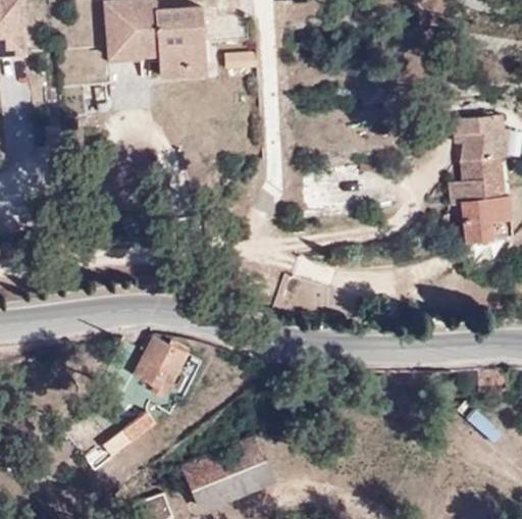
[(22,0),(0,0),(0,56),(27,55),(22,0)]
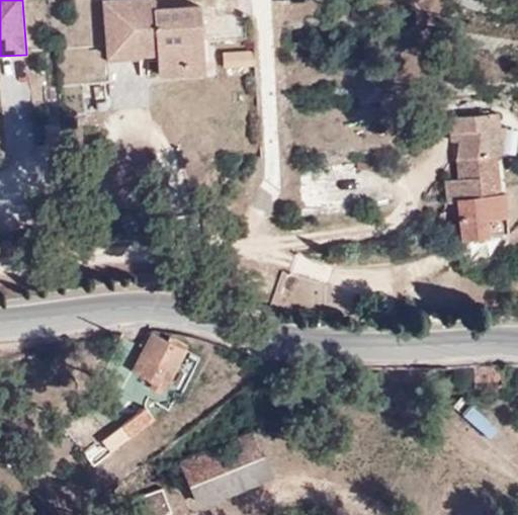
[(154,0),(145,0),(103,3),(105,61),(158,58),(160,79),(207,76),(203,7),(155,9),(154,0)]
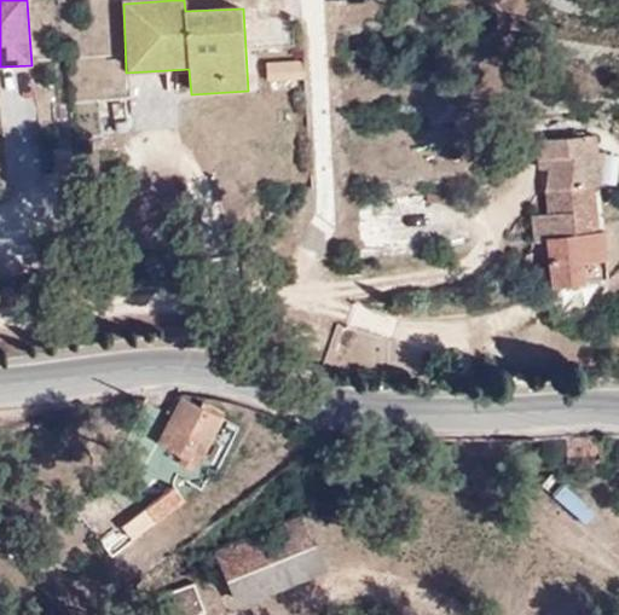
[(293,19),(244,23),(246,48),(294,46),(293,19)]
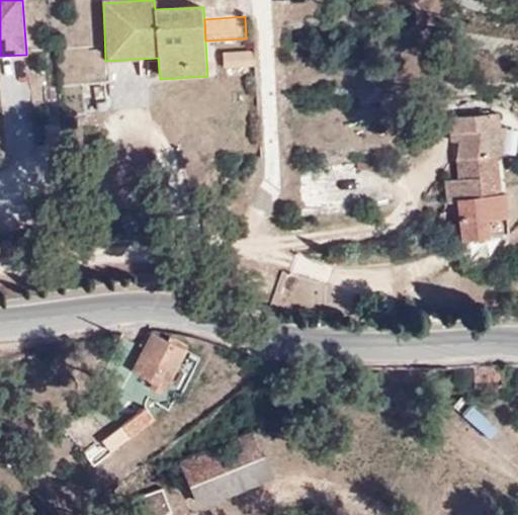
[(462,118),(447,121),(451,145),(458,145),(455,163),(457,177),(443,182),(446,205),(456,205),(462,259),(488,258),(487,239),(509,237),(507,194),(502,194),(498,160),(505,160),(508,130),(501,130),(501,119),(502,119),(502,115),(462,114),(462,118)]
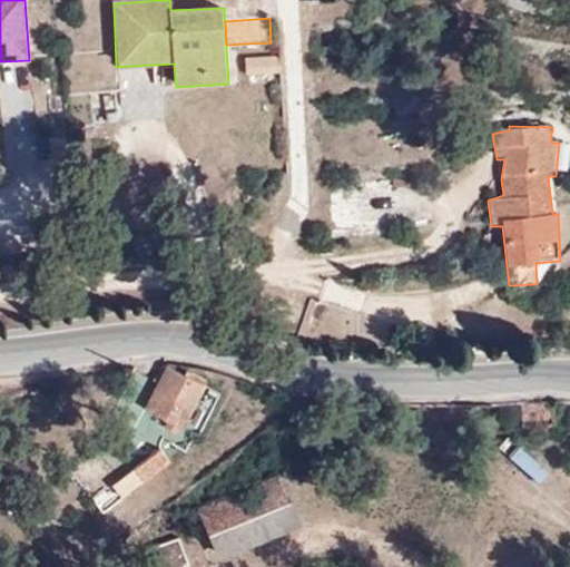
[(322,146),(306,146),(307,164),(322,164),(322,146)]
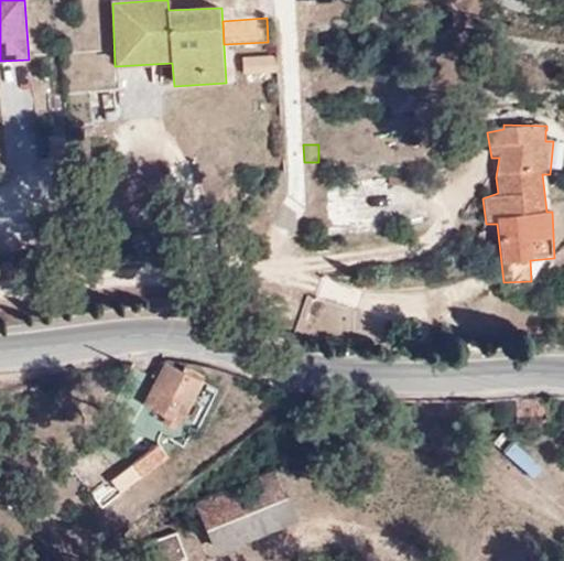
[(202,387),(166,369),(147,410),(181,428),(202,387)]
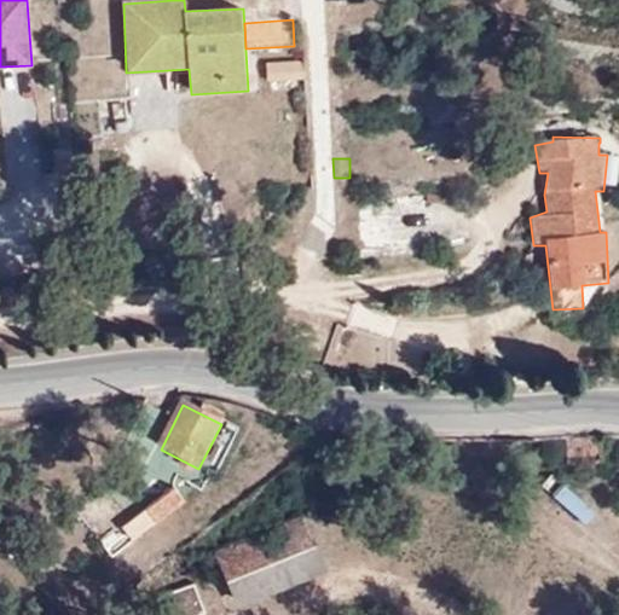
[(152,522),(183,504),(173,487),(142,505),(152,522)]
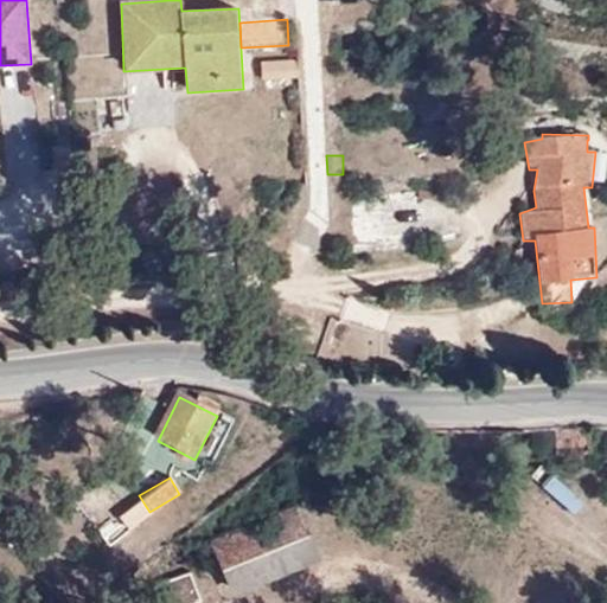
[(306,505),(311,534),(339,531),(336,501),(306,505)]
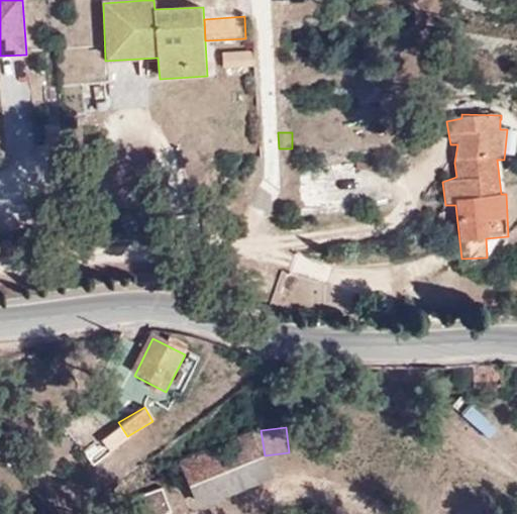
[(253,439),(183,467),(186,475),(175,480),(180,492),(190,488),(200,507),(272,479),(253,439)]
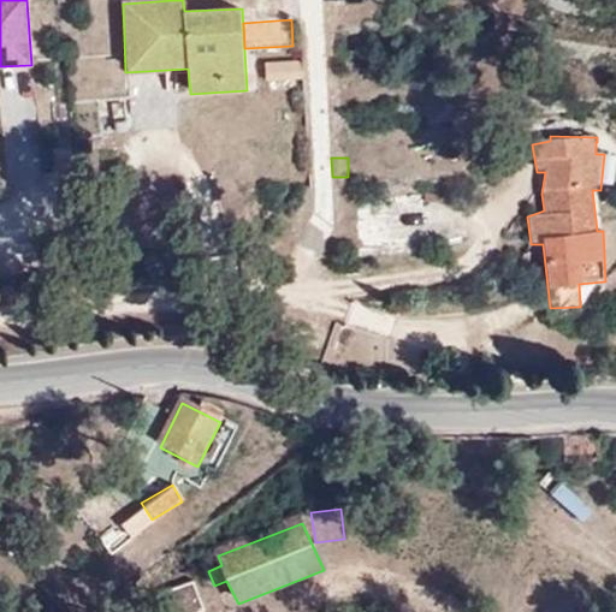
[(203,611),(196,589),(142,611),(203,611)]
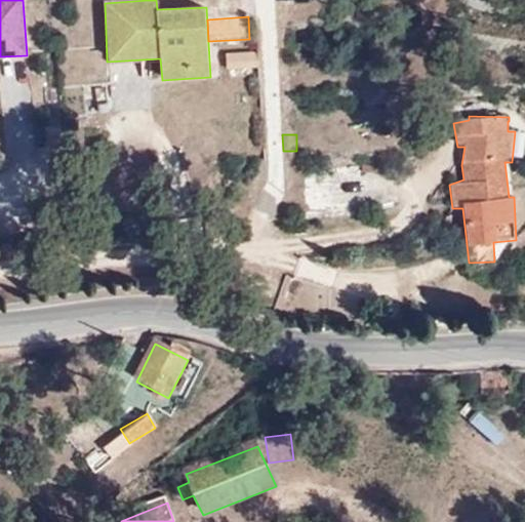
[(444,521),(445,505),(435,504),(434,521),(444,521)]
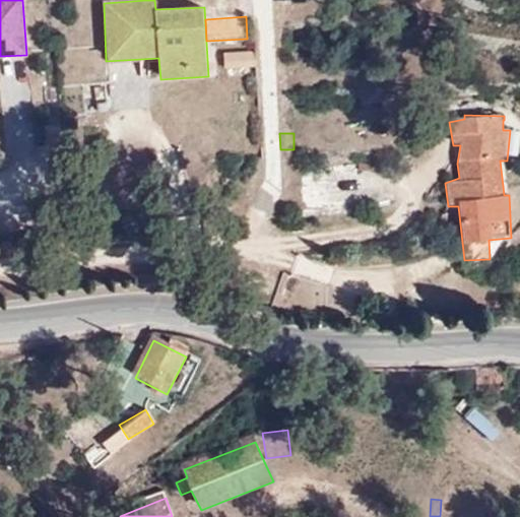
[(270,516),(263,508),(252,516),(270,516)]
